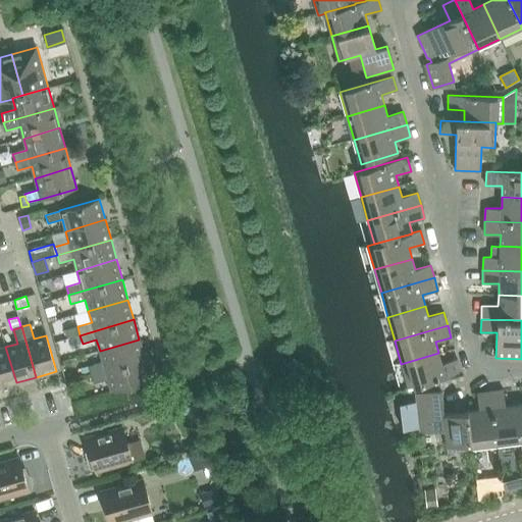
[(76,326),(65,329),(67,337),(79,335),(76,326)]
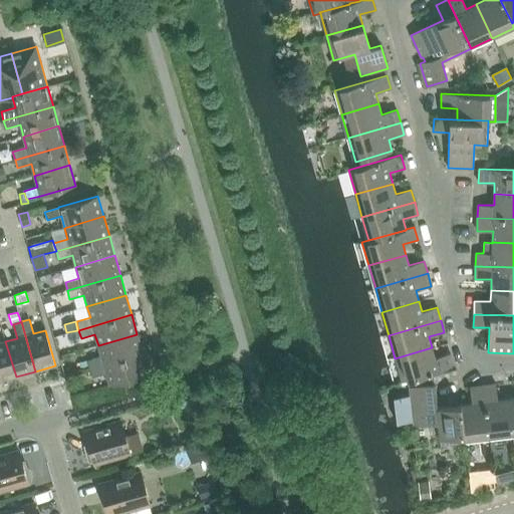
[(89,369),(143,354),(137,334),(98,345),(101,357),(87,361),(89,367),(89,369)]
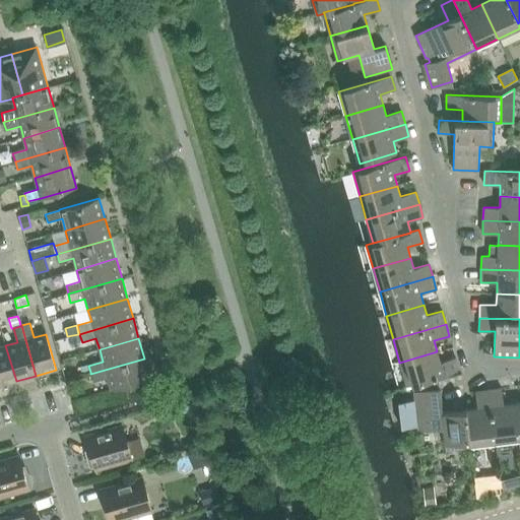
[(0,385),(16,381),(5,345),(0,346),(0,385)]
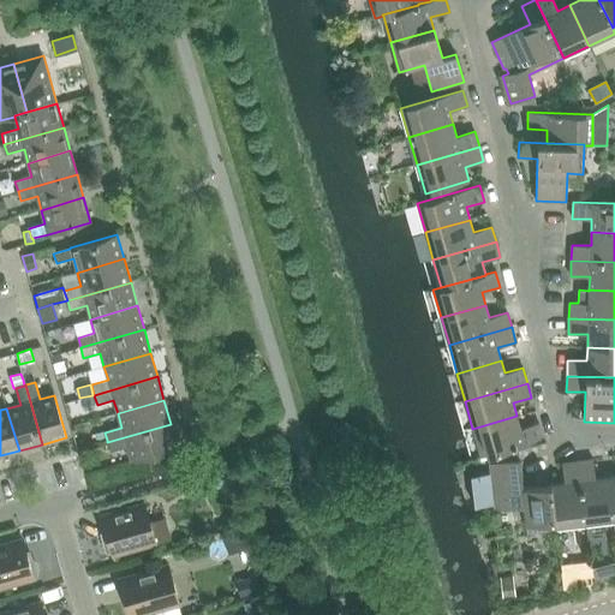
[(472,429),(481,458),(489,455),(518,447),(543,440),(538,423),(520,428),(517,416),(472,429)]
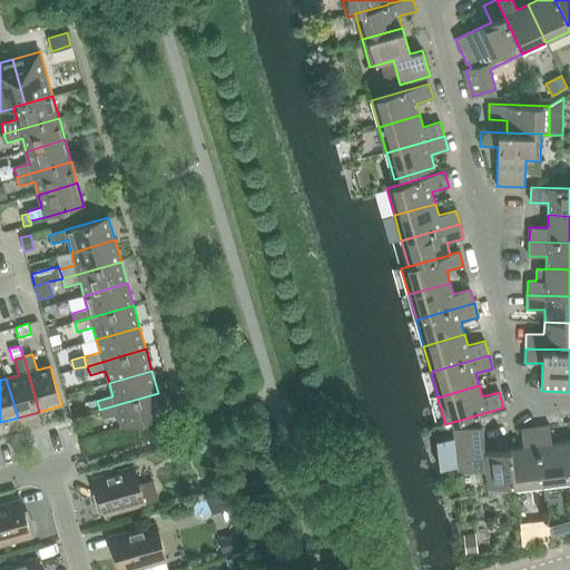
[(99,410),(102,419),(118,414),(121,428),(165,415),(158,393),(99,410)]
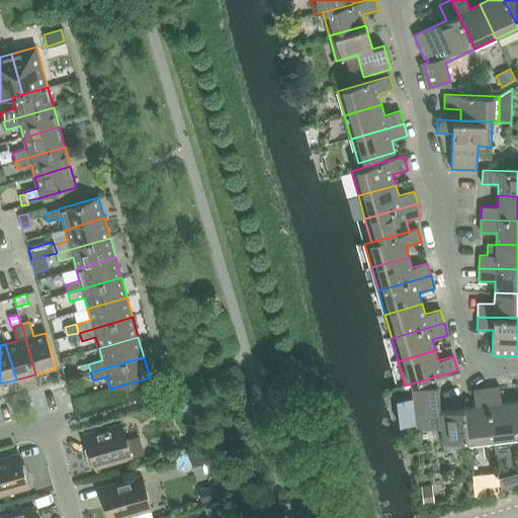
[(88,363),(80,365),(82,373),(90,370),(88,364),(88,363)]
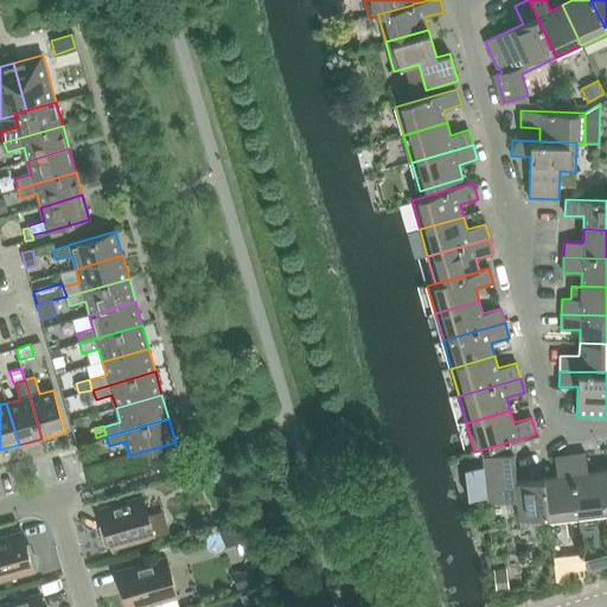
[(511,441),(483,449),(484,457),(512,453),(511,441)]
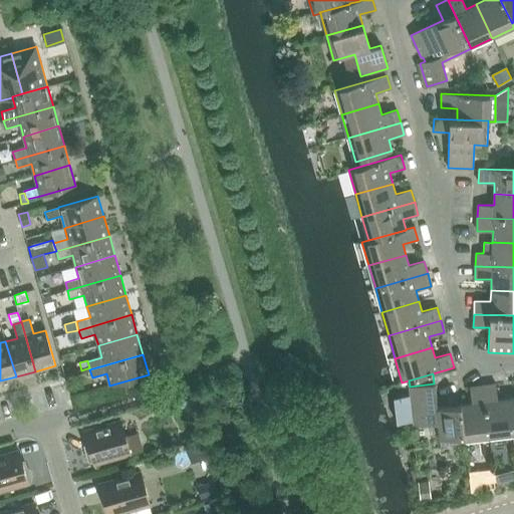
[(410,387),(411,395),(393,397),(397,423),(414,421),(415,427),(438,424),(440,445),(465,442),(461,405),(437,407),(434,383),(410,387)]
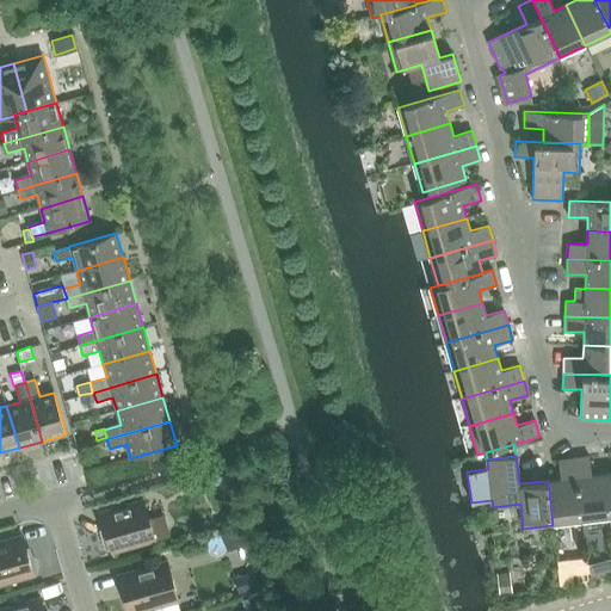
[(610,519),(604,474),(592,475),(590,456),(574,458),(581,522),(610,519)]
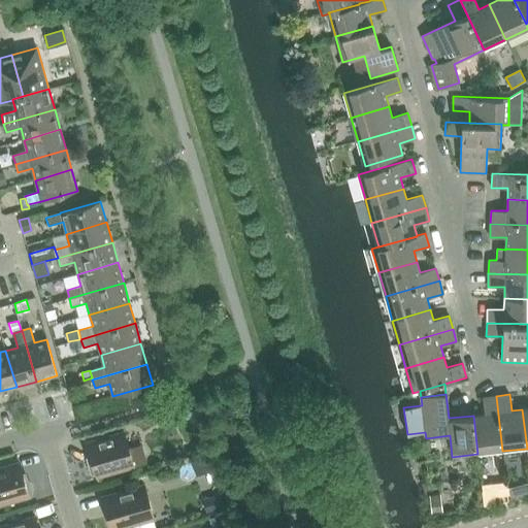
[(502,451),(496,396),(483,397),(485,414),(473,416),(477,454),(502,451)]
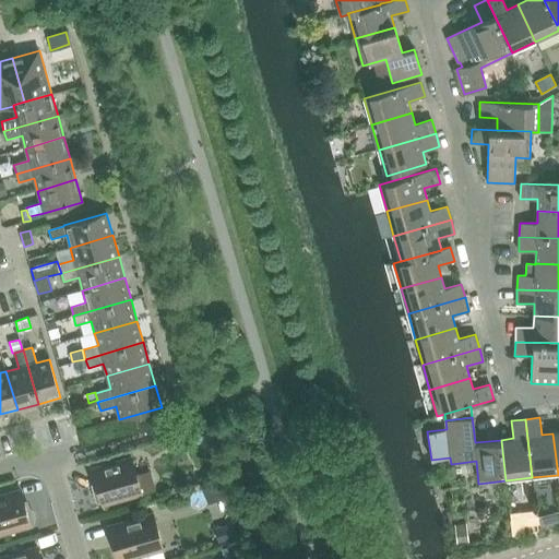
[(206,427),(190,432),(193,444),(211,439),(206,427)]
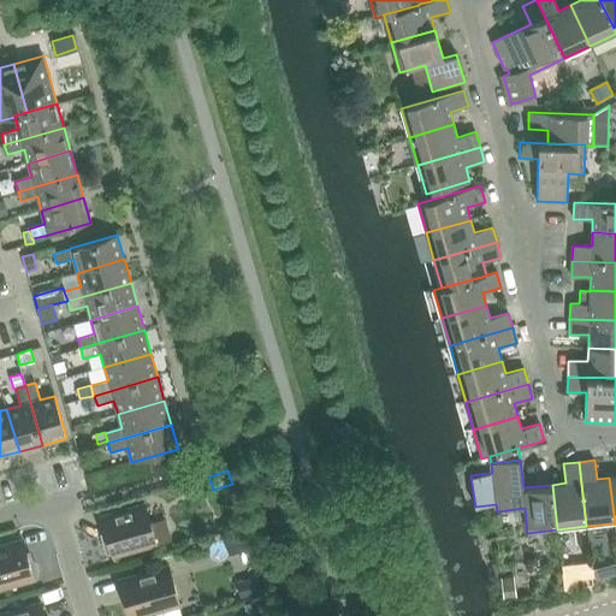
[(144,505),(101,517),(107,539),(104,543),(106,552),(112,555),(114,564),(116,563),(113,557),(157,544),(171,539),(165,520),(150,525),(144,505)]
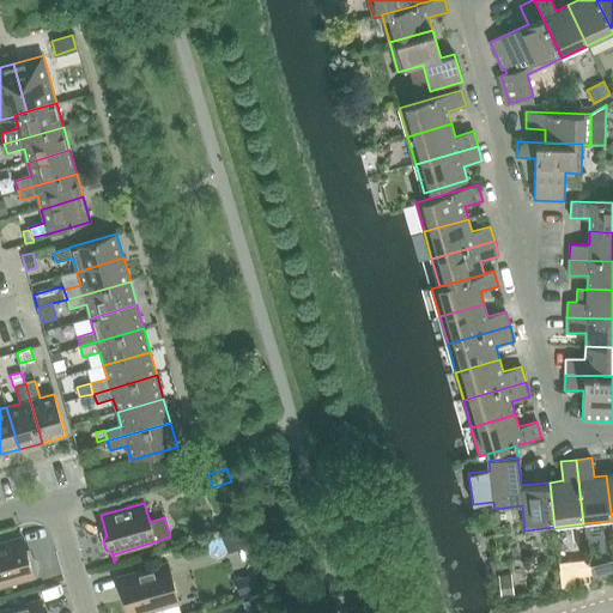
[(29,558),(23,538),(0,544),(0,586),(34,577),(34,575),(36,574),(37,572),(37,570),(37,569),(37,566),(37,565),(36,563),(35,560),(34,558),(31,557),(29,558)]
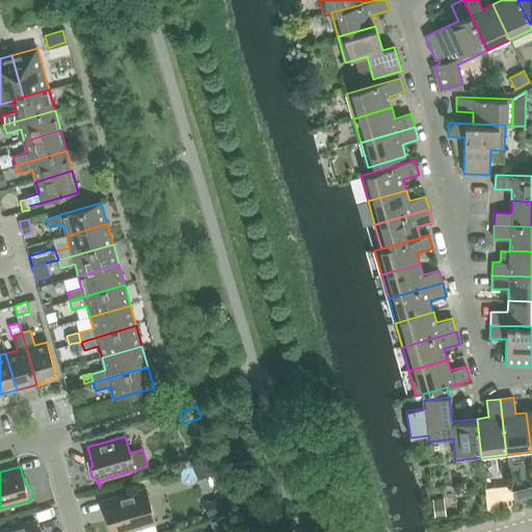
[(145,489),(103,502),(111,531),(126,531),(155,524),(145,489)]
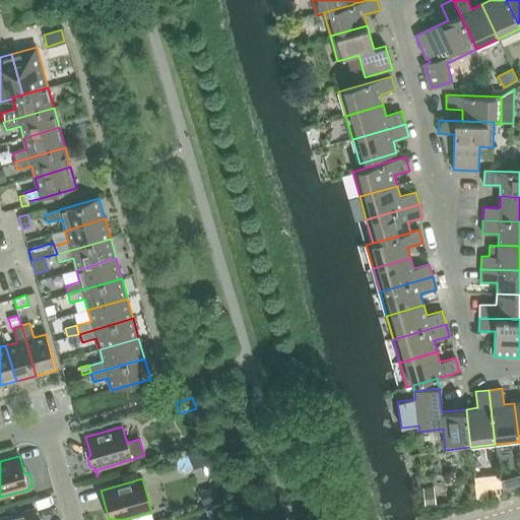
[(219,485),(199,492),(203,505),(222,499),(219,485)]
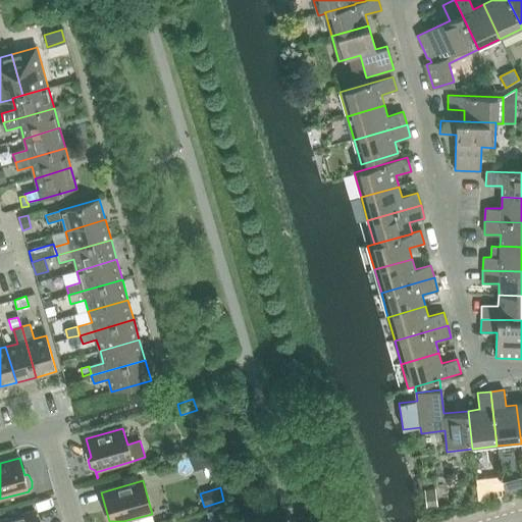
[(436,489),(425,490),(427,508),(437,506),(436,489)]
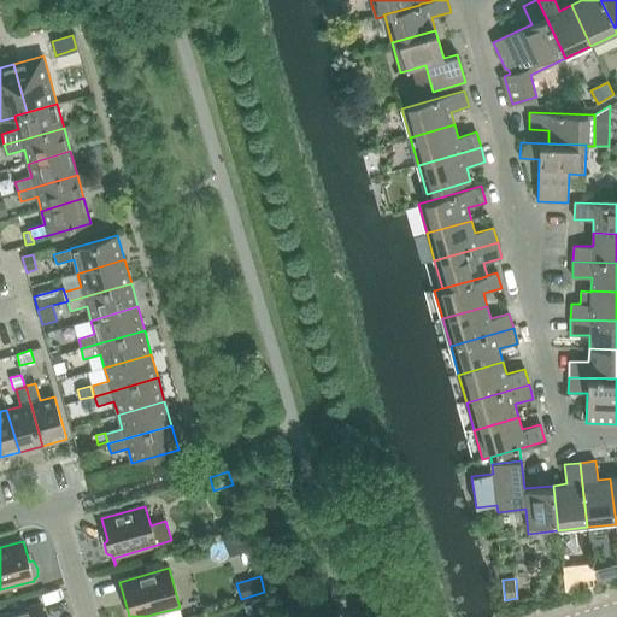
[(577,582),(565,586),(568,594),(581,591),(577,582)]
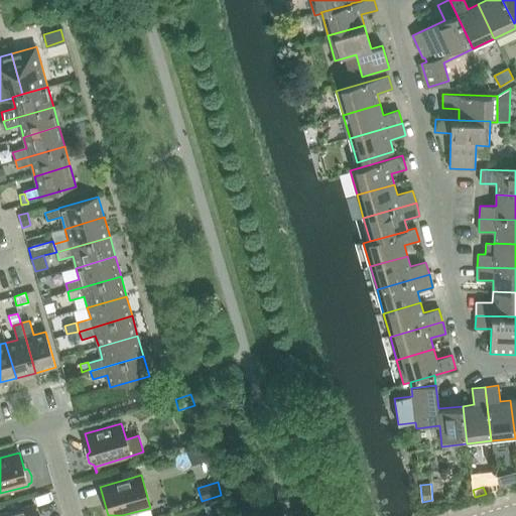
[(206,505),(209,515),(227,515),(223,501),(206,505)]
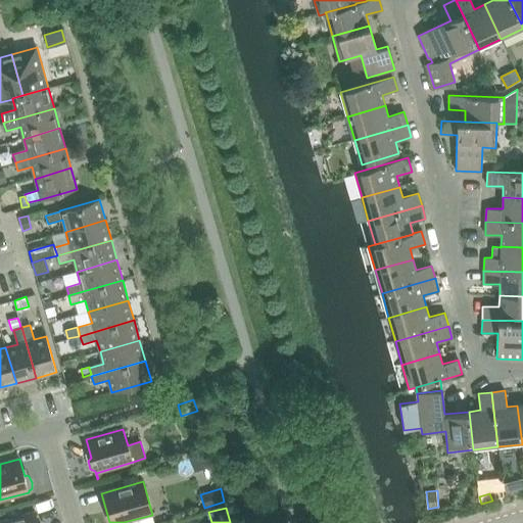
[(37,522),(35,513),(0,522),(37,522)]
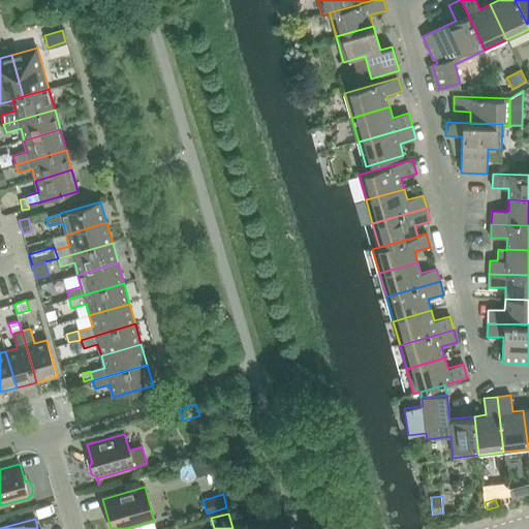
All buildings are outlined.
